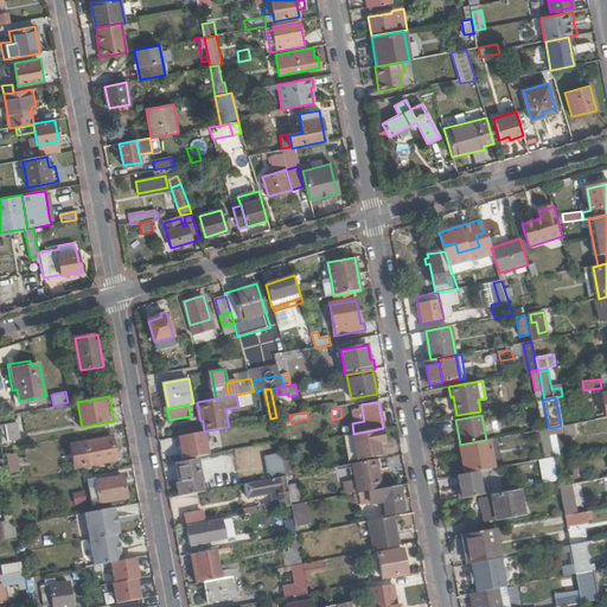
[(18,438),(19,438),(17,422),(5,425),(7,440),(13,439),(13,441),(18,441),(18,438)]
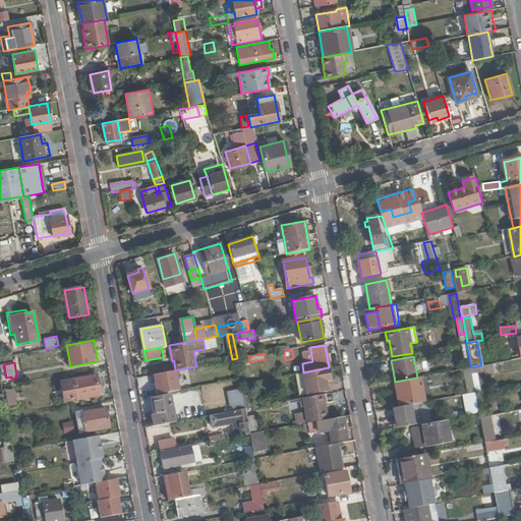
[(497,364),(483,366),(484,371),(484,372),(498,370),(497,364)]
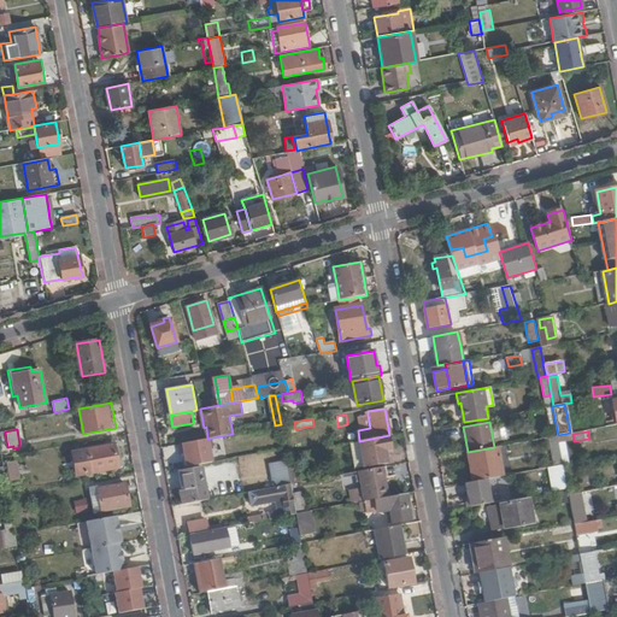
[(359,441),(351,442),(354,469),(391,464),(388,450),(392,450),(389,435),(359,441)]
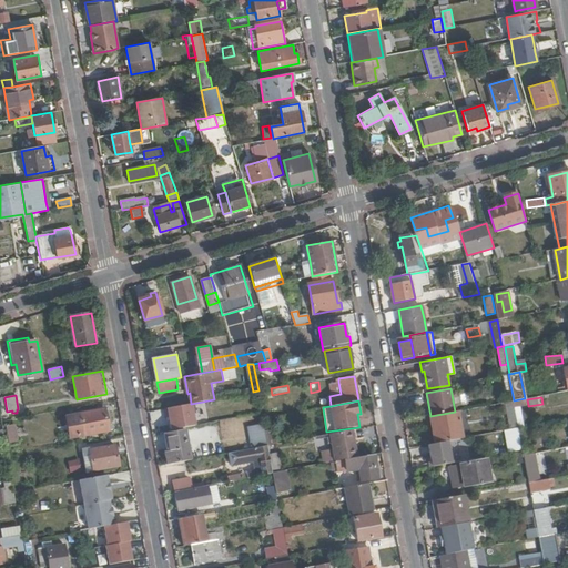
[(510,429),(518,428),(515,407),(514,401),(505,403),(510,429)]
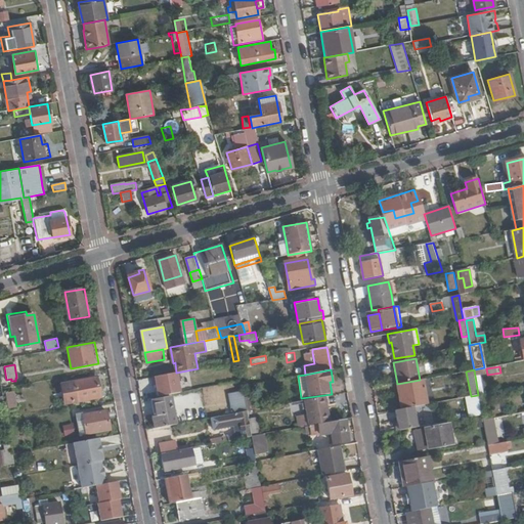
[(155,395),(181,392),(179,373),(153,376),(155,395)]
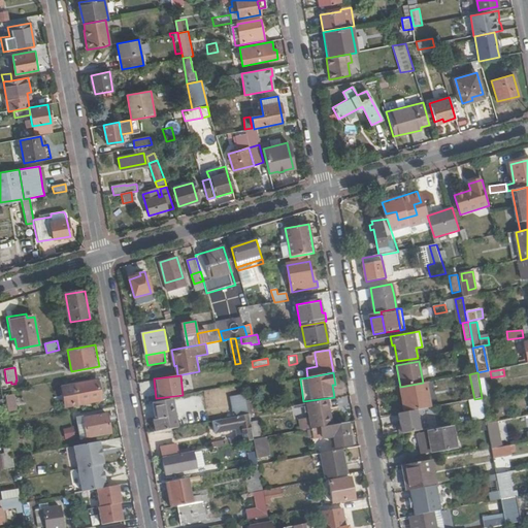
[(482,398),(488,397),(485,377),(479,378),(482,398)]
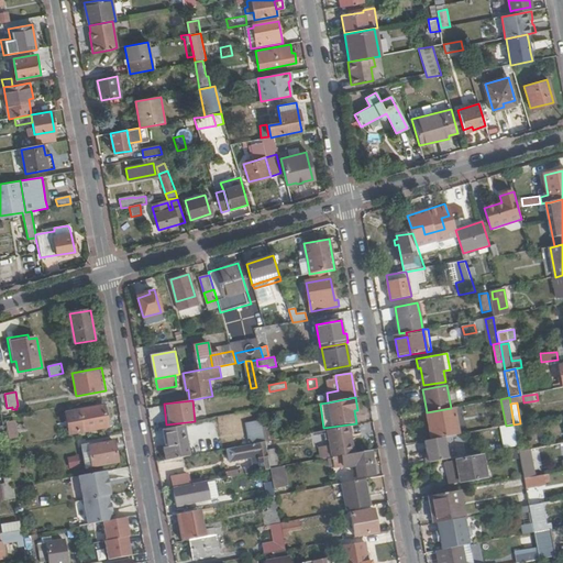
[(79,409),(83,431),(112,426),(110,411),(107,412),(105,405),(79,409)]
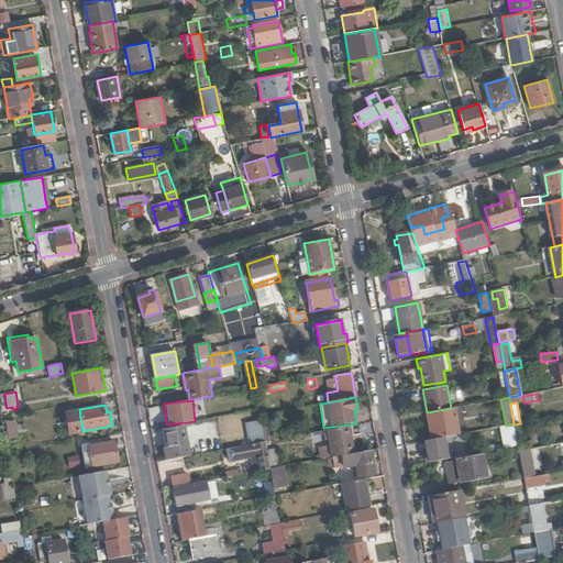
[(443,438),(459,434),(454,408),(451,408),(427,412),(426,412),(431,440),(443,438)]
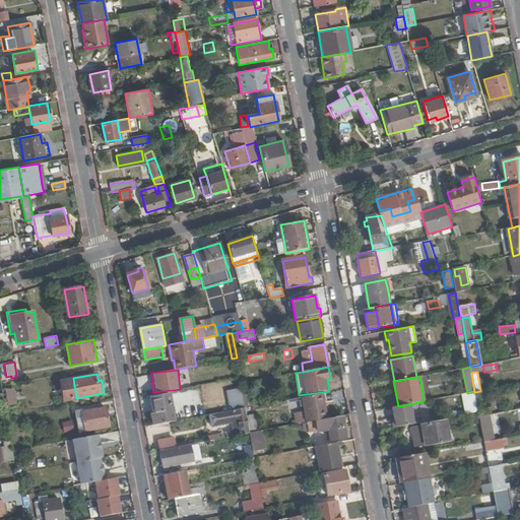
[(65,400),(76,398),(73,378),(62,380),(65,400)]
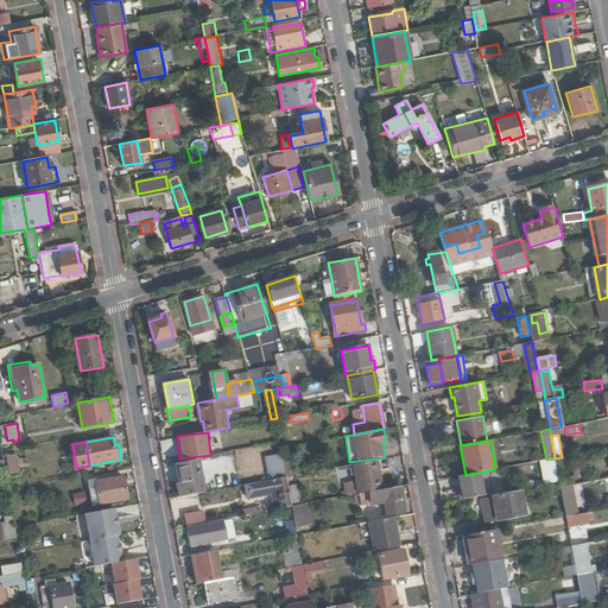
[(442,453),(447,475),(458,472),(455,450),(442,453)]
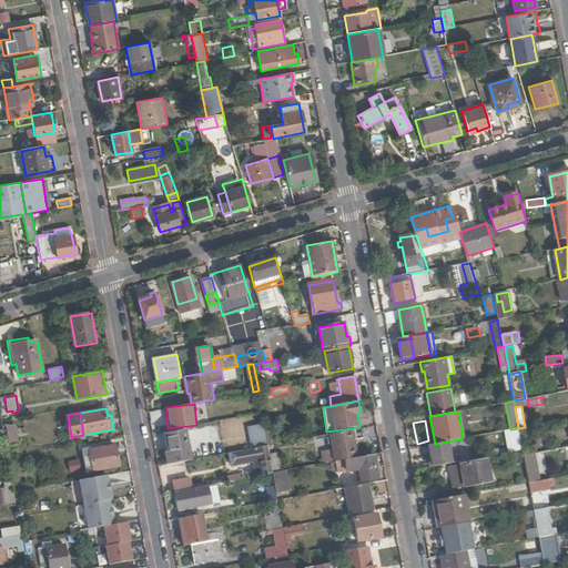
[(251,446),(267,442),(262,423),(246,427),(251,446)]
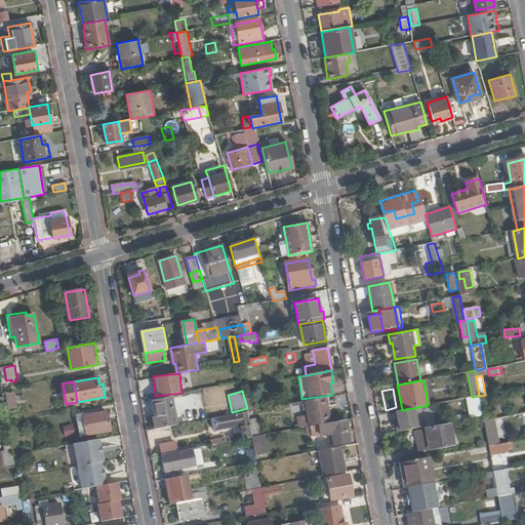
[(5,393),(8,408),(15,407),(12,392),(5,393)]
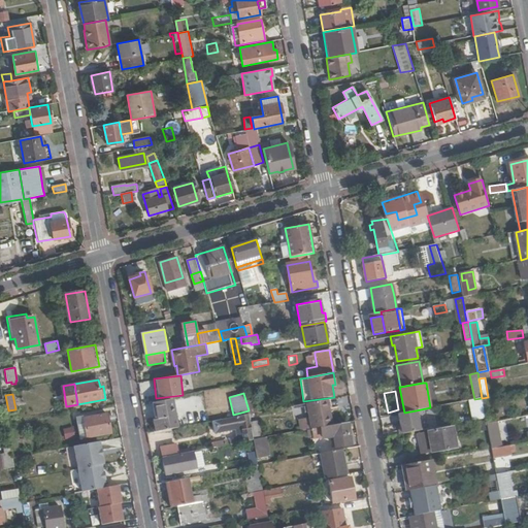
[(484,408),(482,398),(474,399),(476,409),(484,408)]
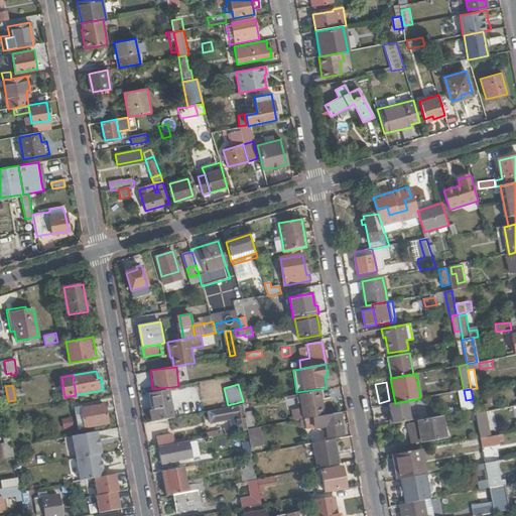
[(319,390),(296,394),(300,420),(304,419),(313,417),(324,415),(320,394),(319,390)]
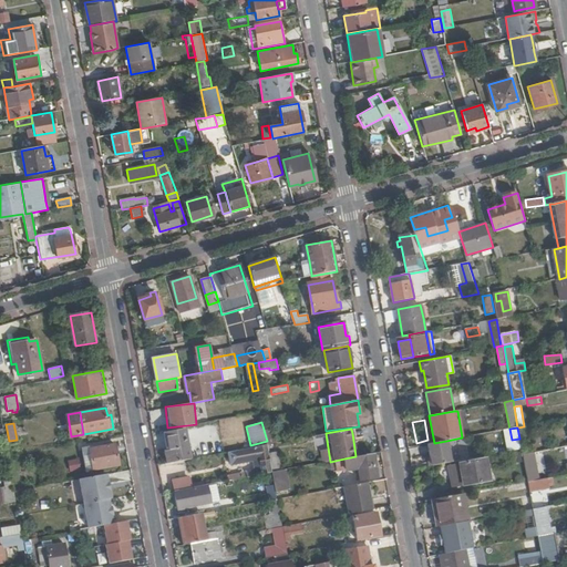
[(165,453),(167,463),(191,459),(186,431),(165,434),(168,452),(165,453)]
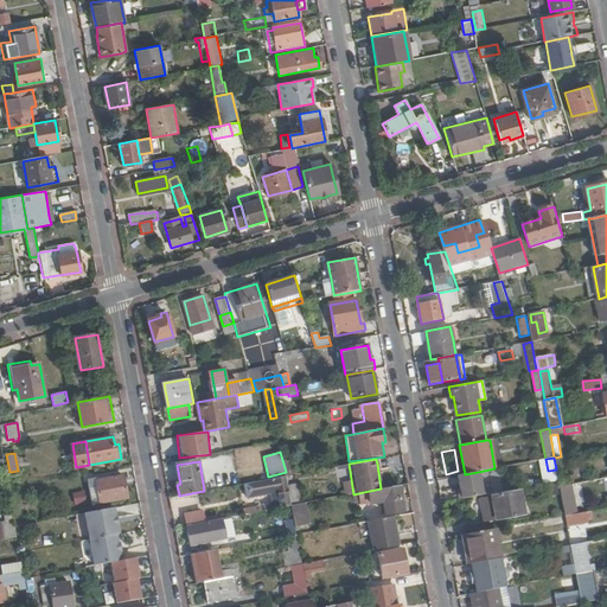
[(95,480),(100,503),(127,497),(123,474),(116,475),(116,472),(109,473),(110,477),(95,480)]
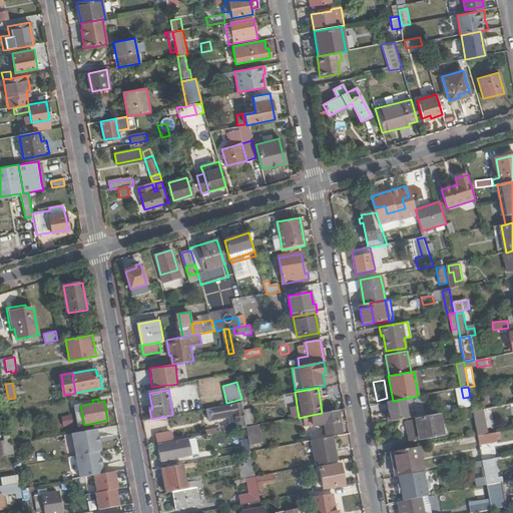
[(408,419),(404,399),(393,401),(387,402),(391,422),(408,419)]
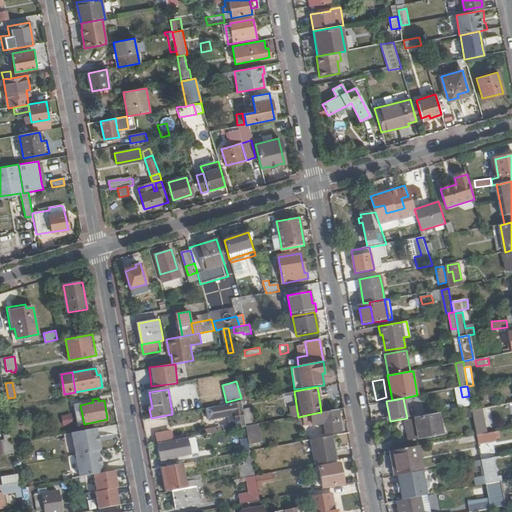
[(233,402),(208,407),(210,419),(229,415),(235,414),(237,422),(231,424),(224,425),(225,430),(241,427),(245,427),(240,402),(233,403),(233,402)]
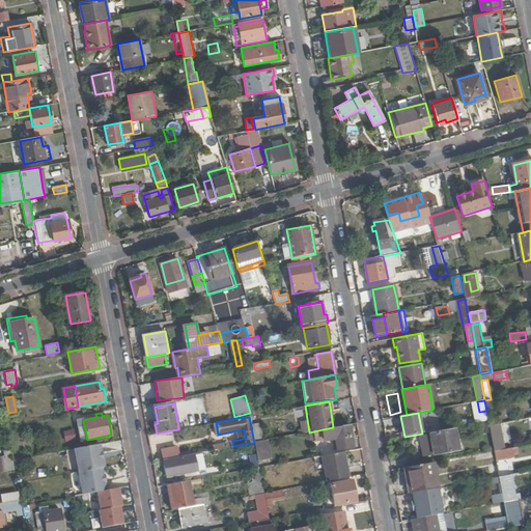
[(81,441),(87,440),(83,420),(77,421),(81,441)]
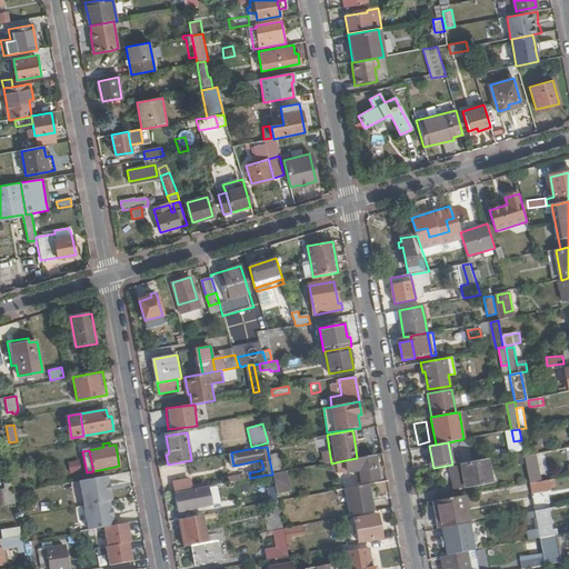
[(375,455),(357,458),(358,459),(346,461),(348,469),(348,472),(357,470),(359,482),(378,479),(375,455)]
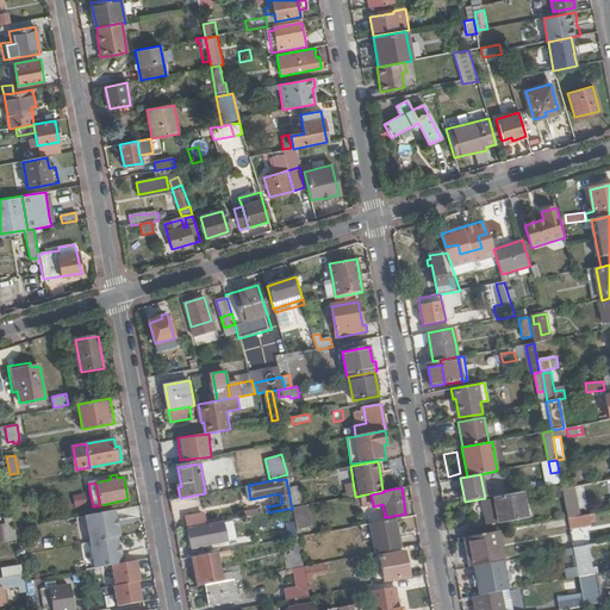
[(568,518),(574,517),(570,487),(562,489),(568,518)]
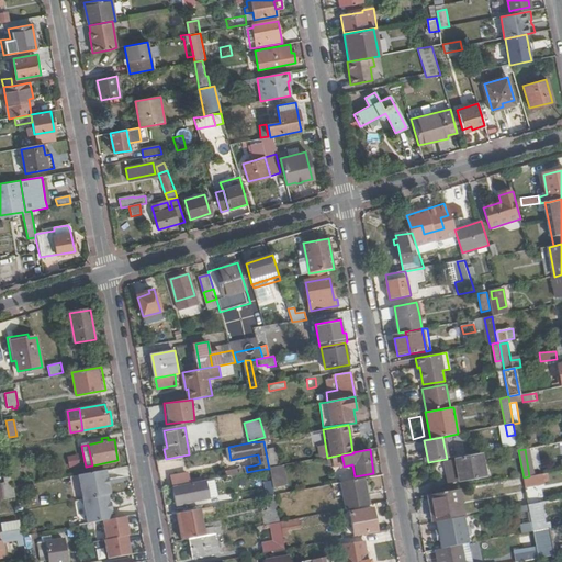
[(80,467),(78,454),(67,457),(68,469),(80,467)]
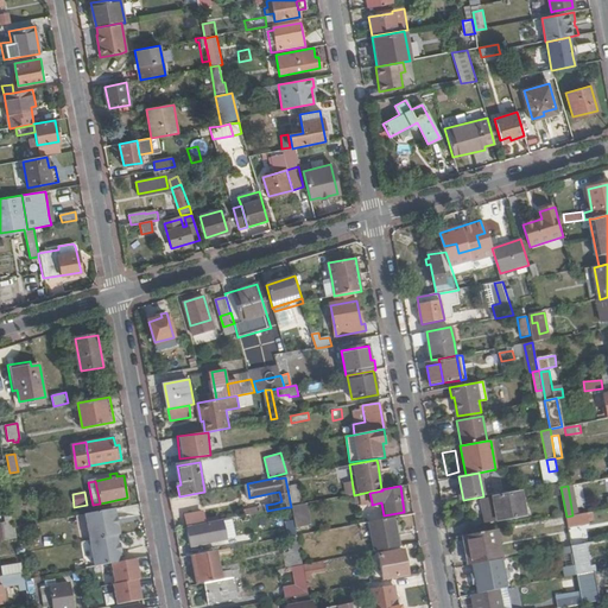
[(369,492),(359,494),(360,504),(372,501),(369,493),(369,492)]
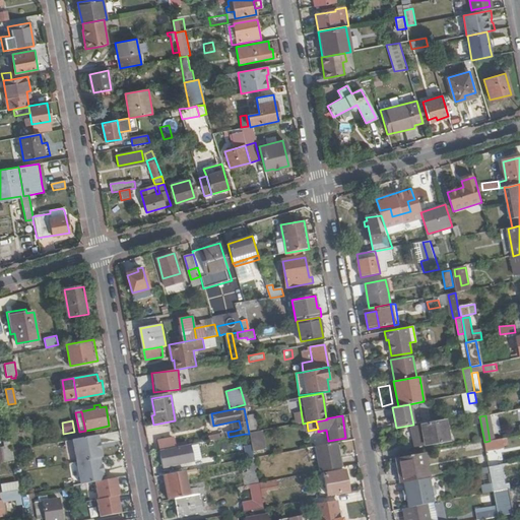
[(424,439),(426,446),(448,441),(445,421),(411,428),(414,440),(424,439)]
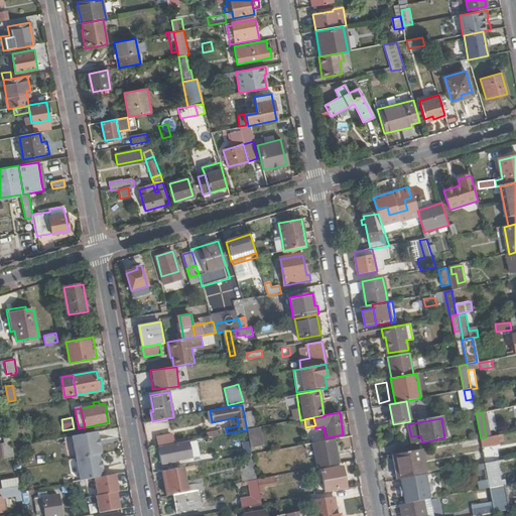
[(99,439),(97,431),(72,435),(76,458),(99,454),(101,454),(100,444),(98,444),(97,440),(99,439)]
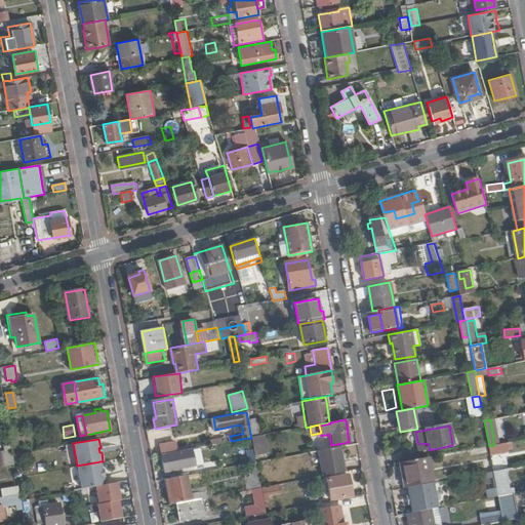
[(160,444),(162,454),(177,451),(175,441),(160,444)]
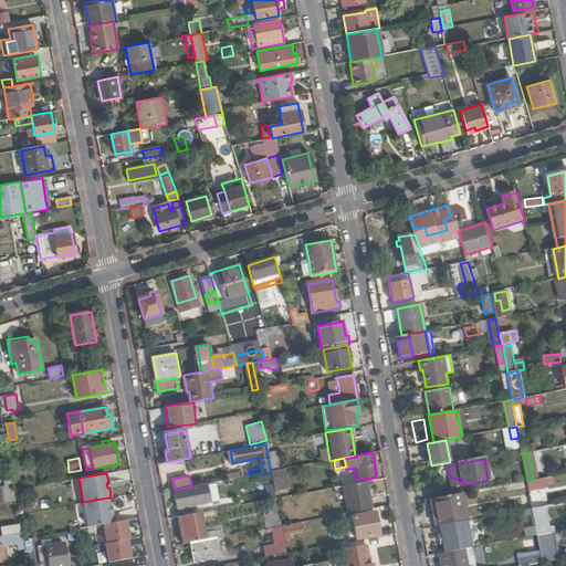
[(549,486),(547,477),(533,480),(527,481),(528,491),(534,490),(542,489),(549,486)]
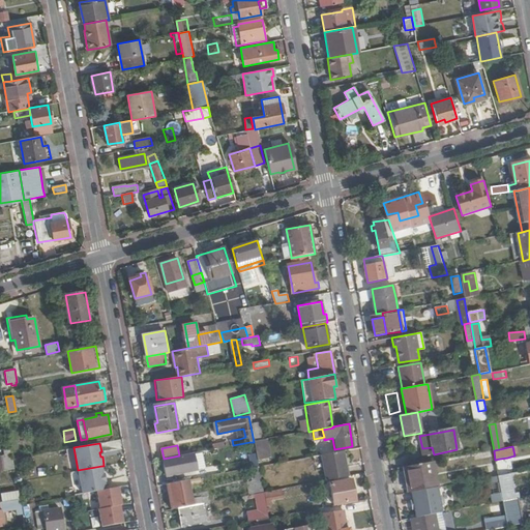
[(12,459),(10,447),(4,448),(4,453),(0,453),(0,463),(1,470),(15,468),(12,459)]
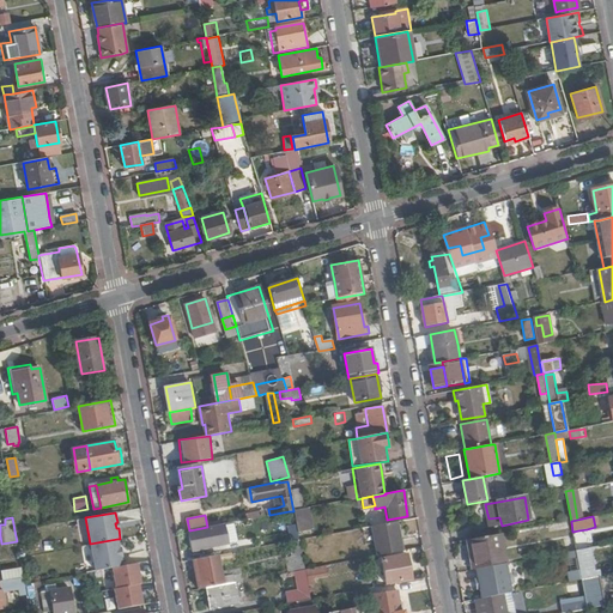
[(265,517),(249,519),(249,529),(265,529),(265,517)]
